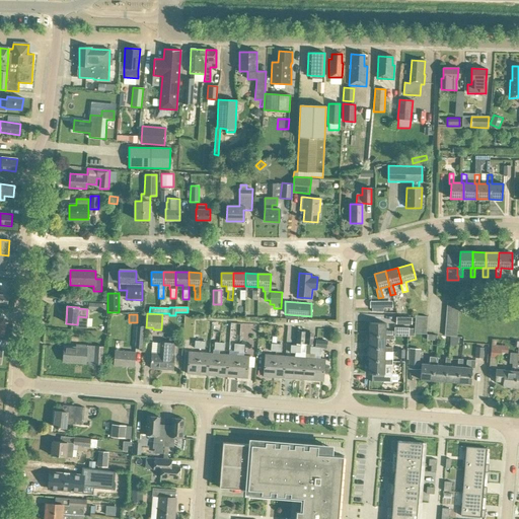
[(85,327),(86,317),(78,316),(77,324),(76,324),(75,326),(85,327)]
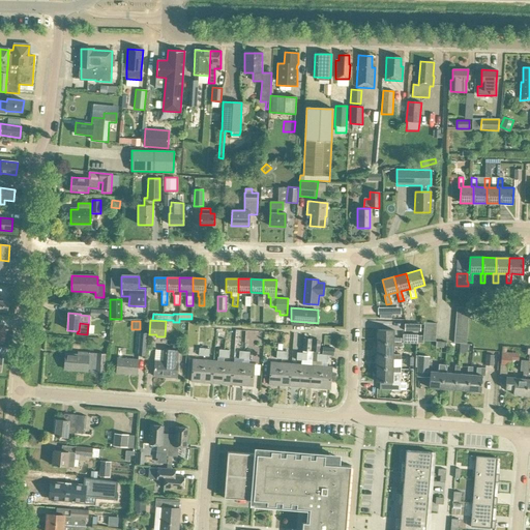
[(138,356),(145,356),(146,330),(142,329),(142,333),(140,333),(138,356)]
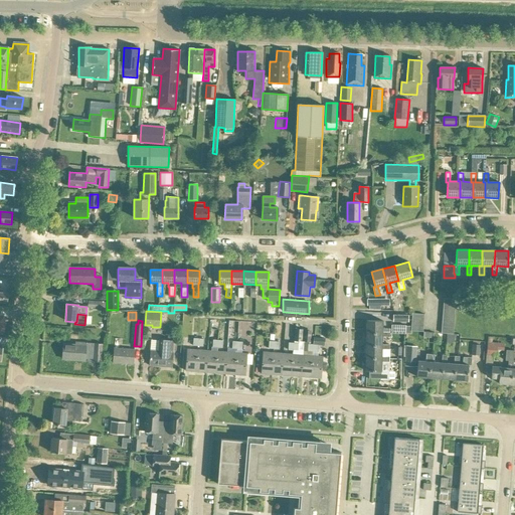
[(366,320),(366,333),(382,334),(382,337),(387,337),(389,337),(389,329),(382,329),(382,321),(366,320)]
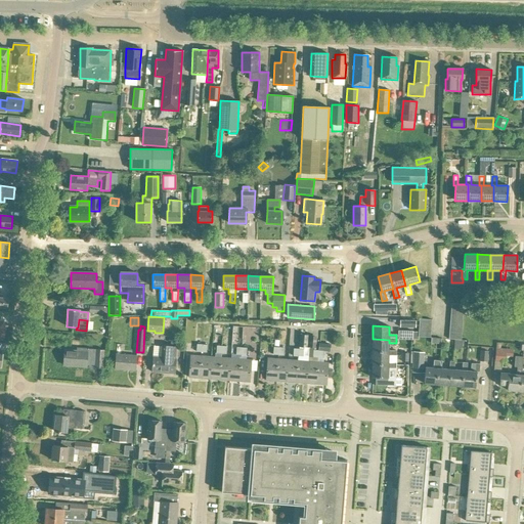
[(398,331),(398,339),(412,340),(418,340),(418,332),(412,332),(412,331),(398,331)]
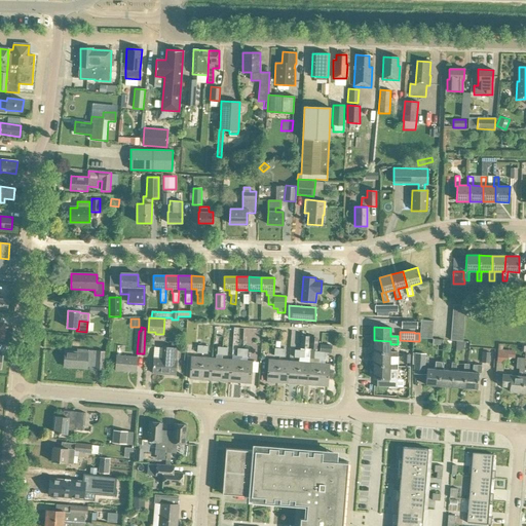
[(308,336),(300,336),(299,348),(307,348),(308,336)]
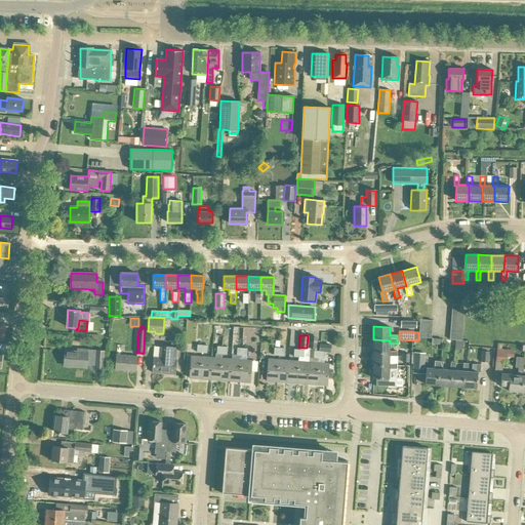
[(310,336),(309,349),(316,350),(317,336),(310,336)]
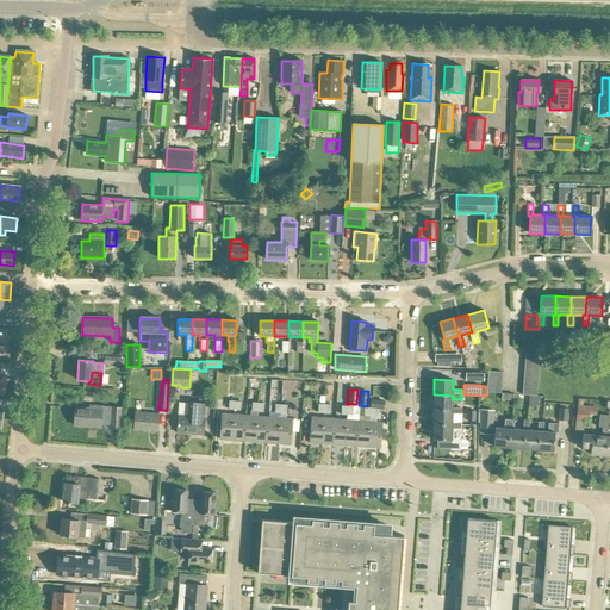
[(453,396),(434,394),(433,410),(452,410),(452,414),(461,414),(461,409),(459,409),(459,399),(453,399),(453,396)]
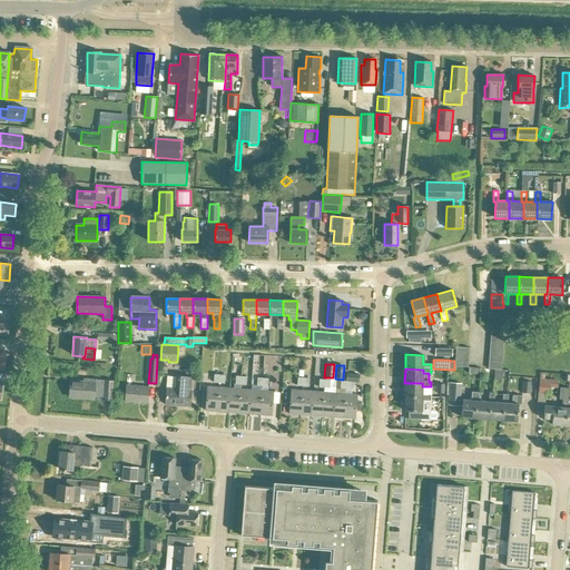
[(503,370),(501,370),(494,370),(493,382),(503,377),(503,370)]
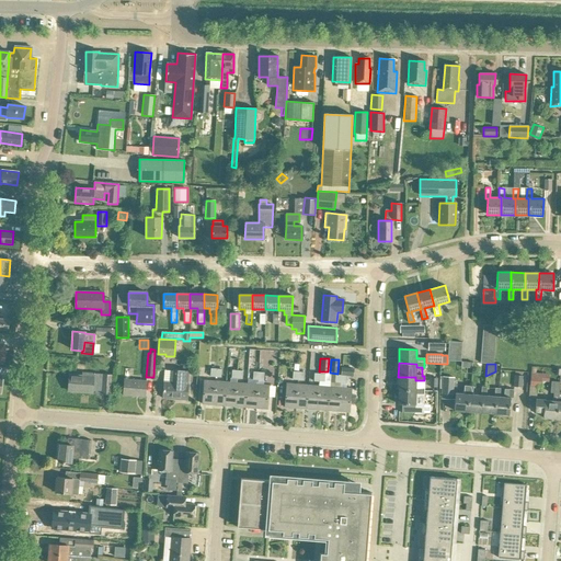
[(173,369),(172,382),(163,382),(162,398),(187,400),(190,370),(173,369)]
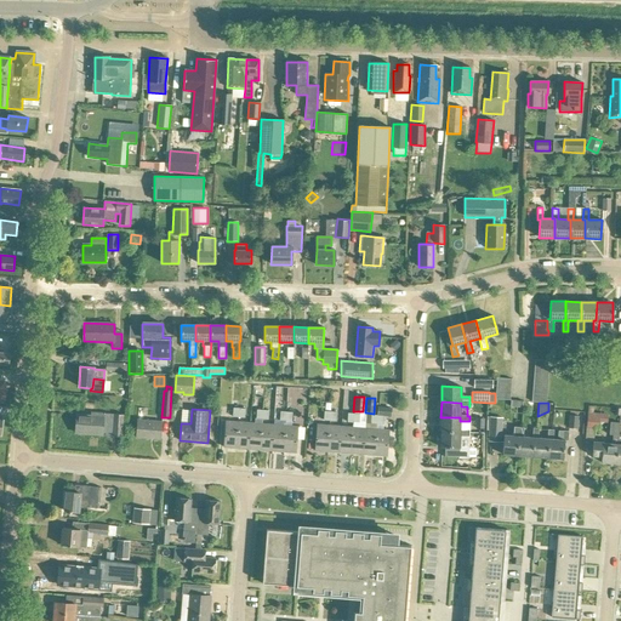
[(250,422),(248,449),(260,450),(262,423),(262,419),(263,410),(257,410),(256,419),(255,423),(250,422)]
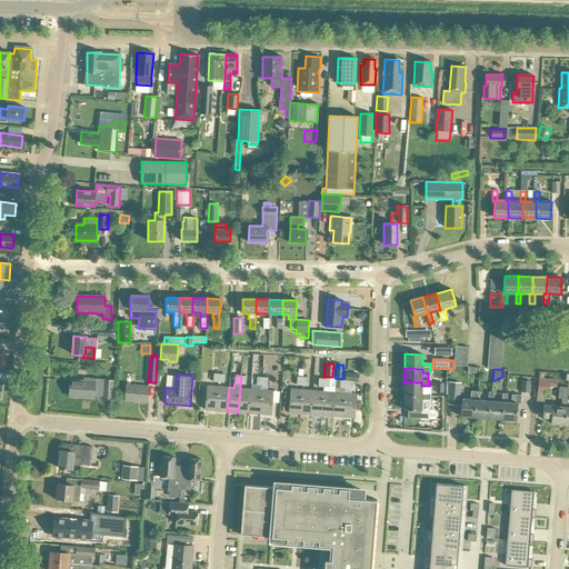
[(539,378),(538,392),(537,392),(536,403),(543,405),(545,393),(549,393),(549,387),(557,388),(557,380),(539,378)]
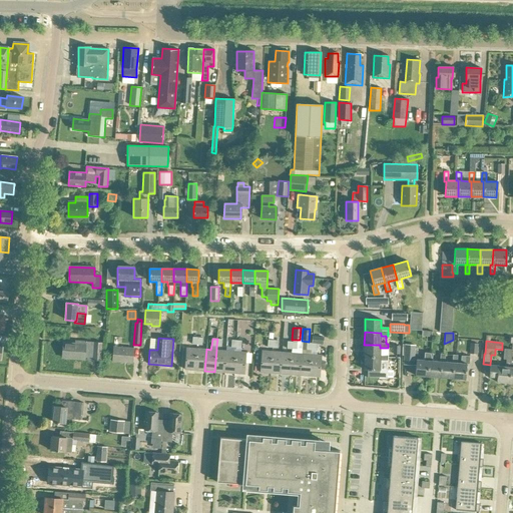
[(62,358),(85,359),(86,342),(78,342),(77,344),(63,343),(62,358)]
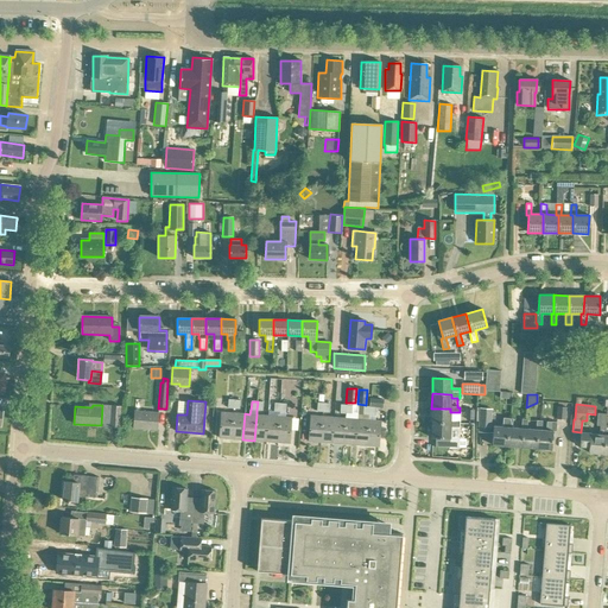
[(113,406),(102,405),(101,425),(112,426),(113,411),(113,406)]
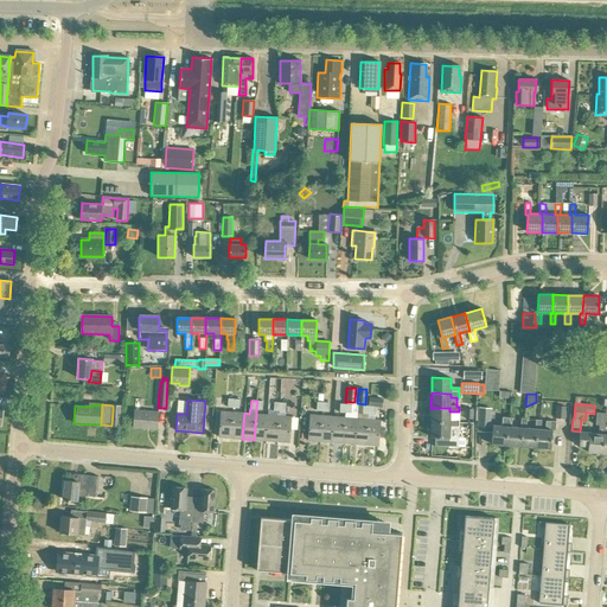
[(113,406),(113,410),(112,426),(120,427),(121,406),(113,406)]
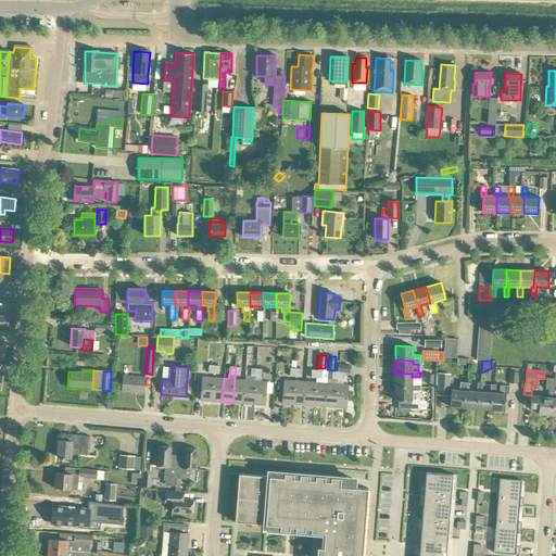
[(450,374),(439,373),(437,395),(449,396),(450,374)]
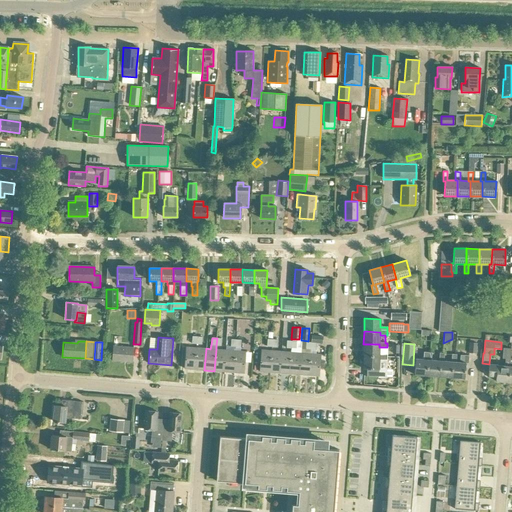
[(469,353),(476,354),(477,343),(469,343),(469,353)]
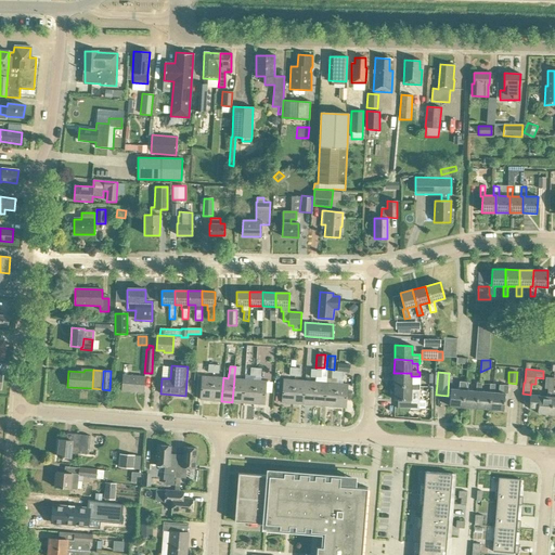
[(394,373),(394,386),(411,386),(411,389),(420,390),(420,385),(411,385),(411,376),(411,373),(394,373)]
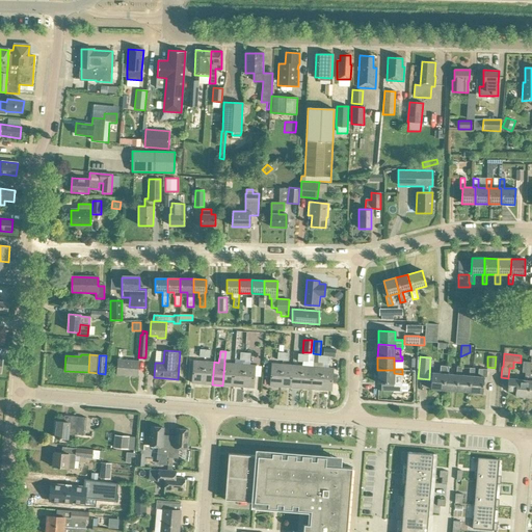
[(116,375),(137,376),(138,362),(117,360),(116,375)]
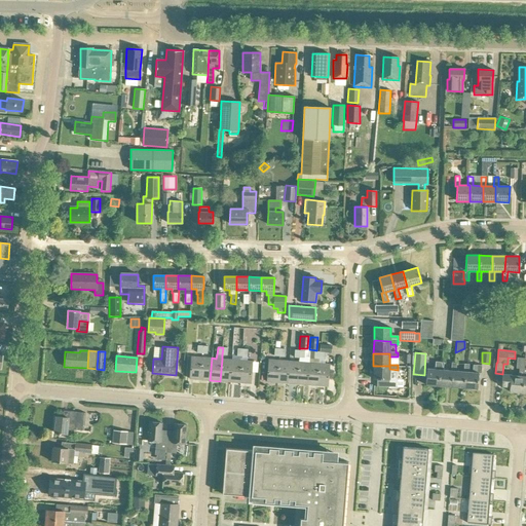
[(191,357),(190,379),(199,380),(201,358),(196,357),(191,357)]
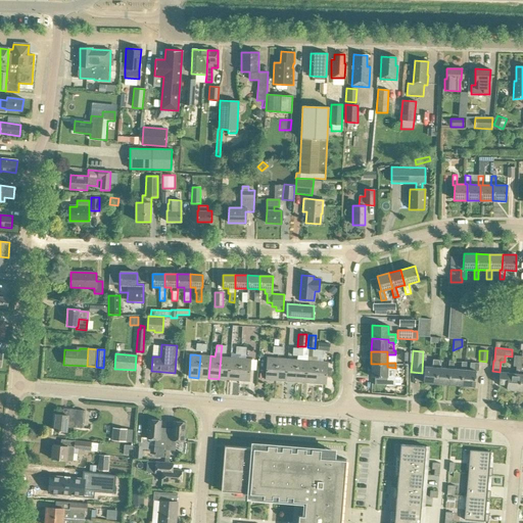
[(200,355),(198,378),(208,378),(210,355),(200,355)]
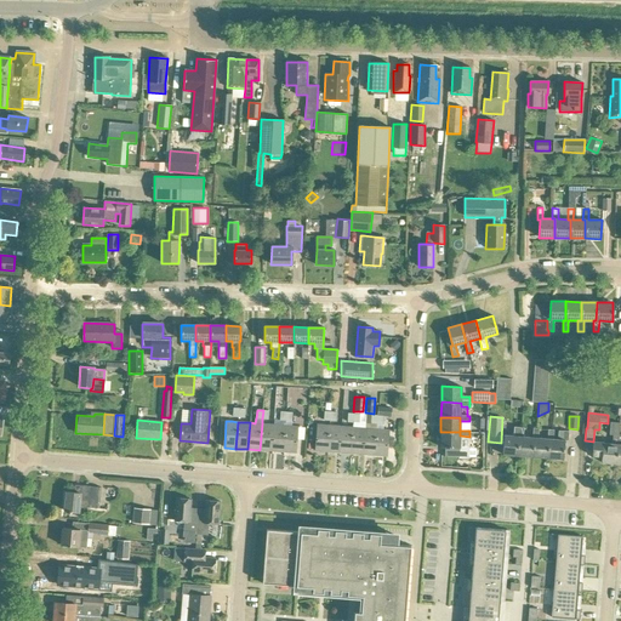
[(620,422),(610,422),(609,434),(613,434),(620,436),(620,429),(620,422)]
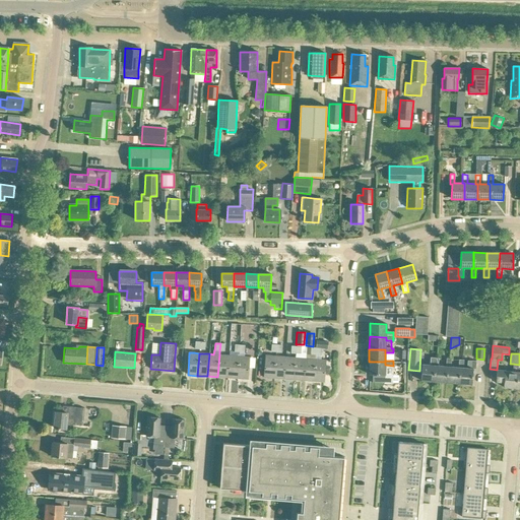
[(219,354),(217,377),(228,378),(230,355),(219,354)]
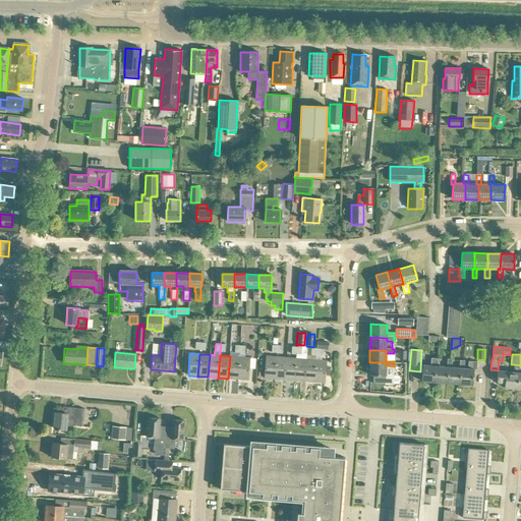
[(266,355),(265,378),(275,379),(276,356),(266,355)]
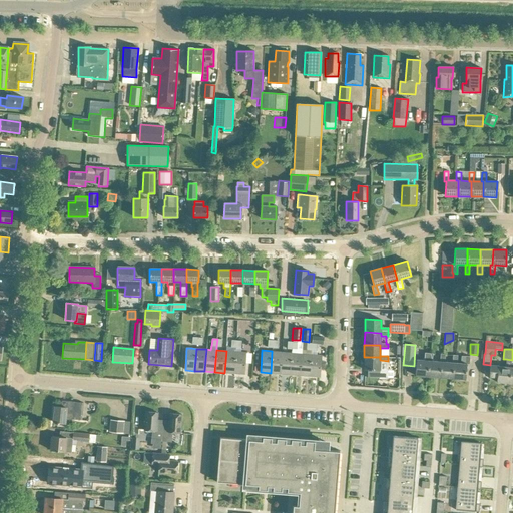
[(226,351),(224,373),(234,374),(235,352),(226,351)]
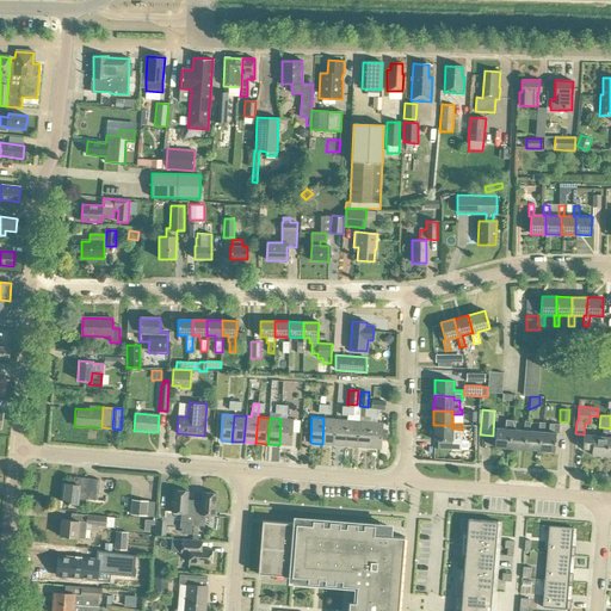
[(323,418),(322,444),(333,445),(335,419),(331,419),(323,418)]
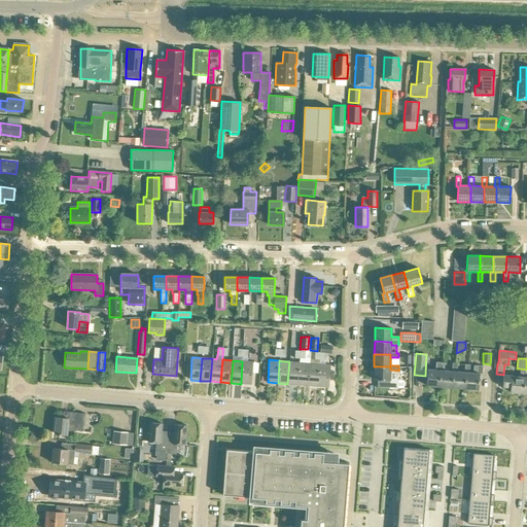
[(242,361),(241,384),(251,384),(252,361),(242,361)]
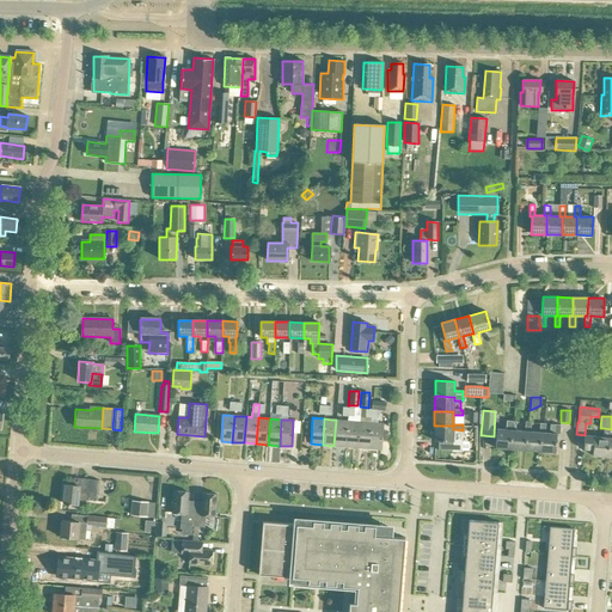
[(336,420),(334,446),(346,447),(348,421),(342,420),(336,420)]
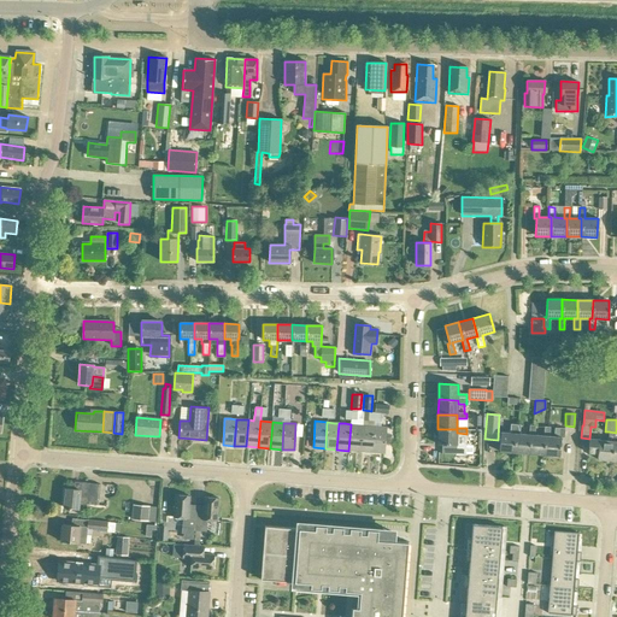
[(351,424),(348,451),(360,452),(363,425),(357,424),(351,424)]
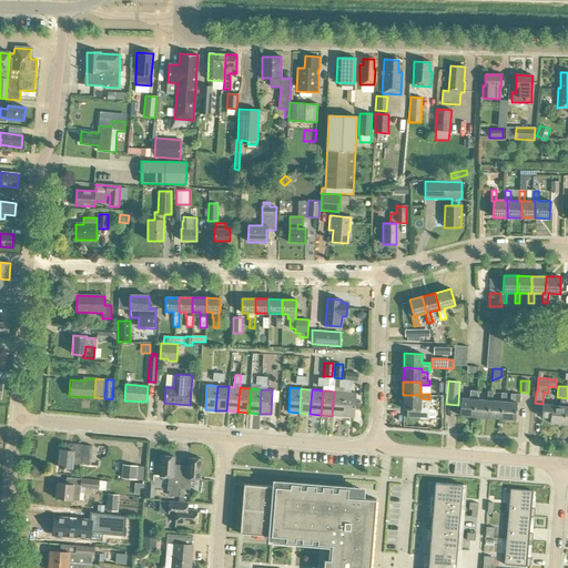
[(474,417),(475,399),(478,399),(479,391),(470,391),(469,398),(460,398),(459,416),(474,417)]
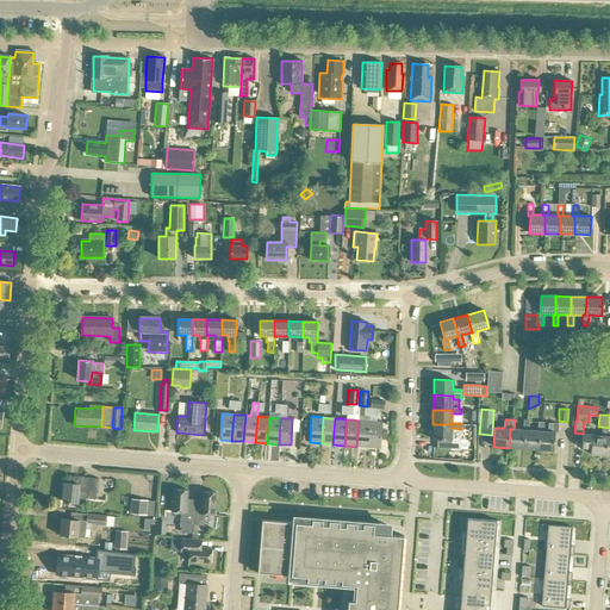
[(359,421),(356,447),(368,447),(371,421),(359,421)]
